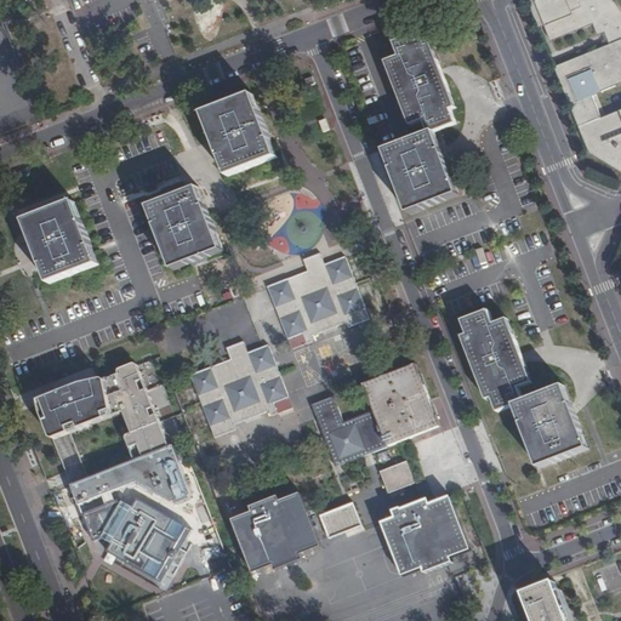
[(565,36),(550,0),(529,0),(540,28),(547,26),(553,41),(565,36)]
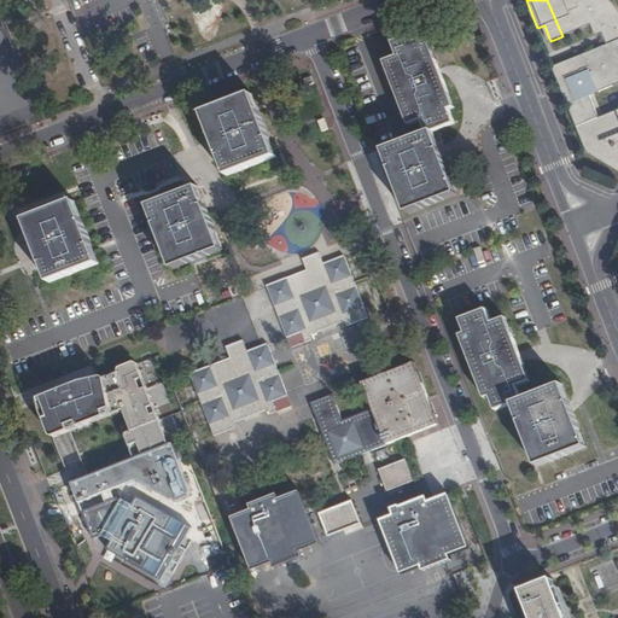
[(571,59),(578,76),(617,60),(617,29),(606,0),(547,0),(563,36),(593,25),(596,36),(604,34),(608,45),(571,59)]
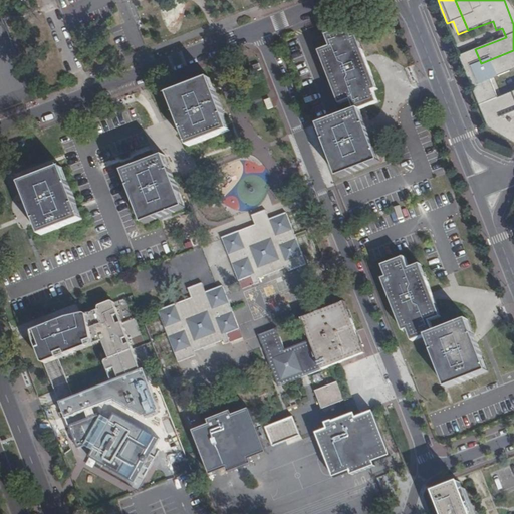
[(513,5),(512,2),(509,0),(504,0),(513,24),(513,50),(481,63),(512,143),(513,144),(513,5)]
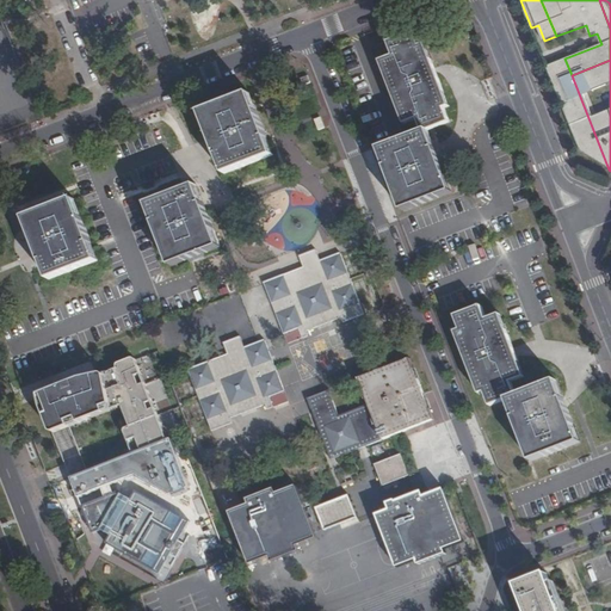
[(429,130),(450,122),(445,109),(439,93),(444,91),(431,60),(426,61),(420,45),(414,32),(389,43),(394,56),(386,60),(393,75),(387,78),(399,109),(403,106),(411,123),(418,119),(423,133),(424,133),(429,130)]
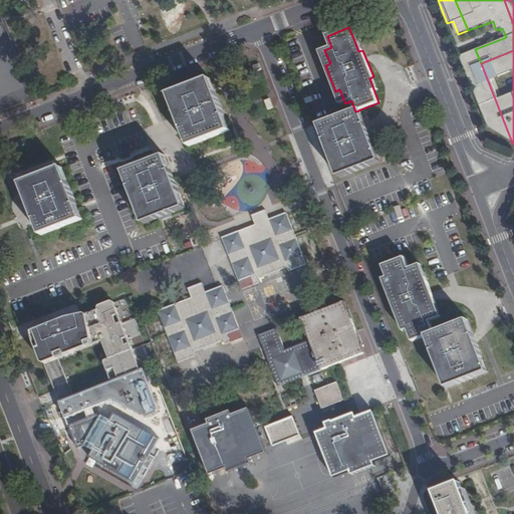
[(357,37),(353,38),(358,51),(362,50),(357,37)]
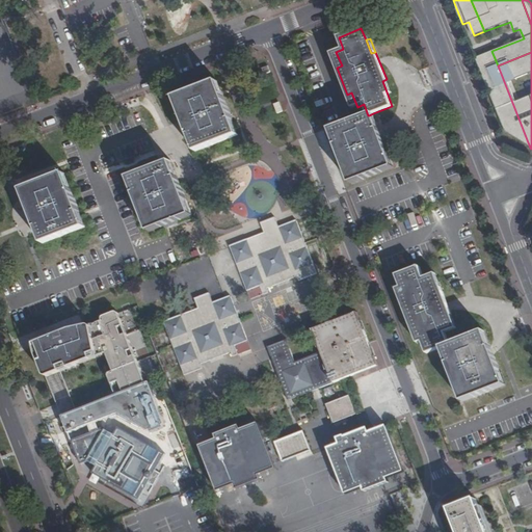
[(504,132),(530,148),(498,65),(491,51),(475,56),(482,76),(484,75),(486,80),(484,80),(504,132)]
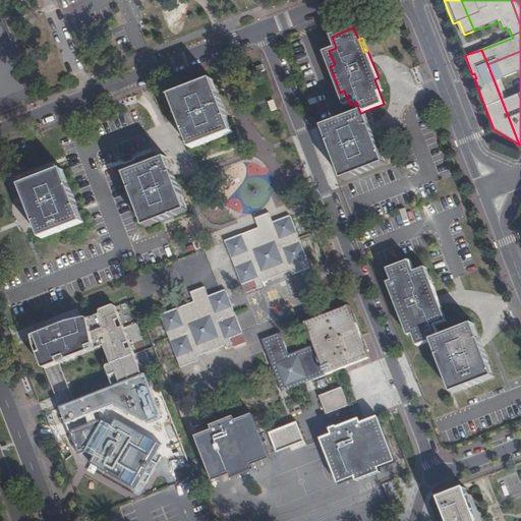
[(335,64),(329,51),(325,52),(330,66),(335,64)]
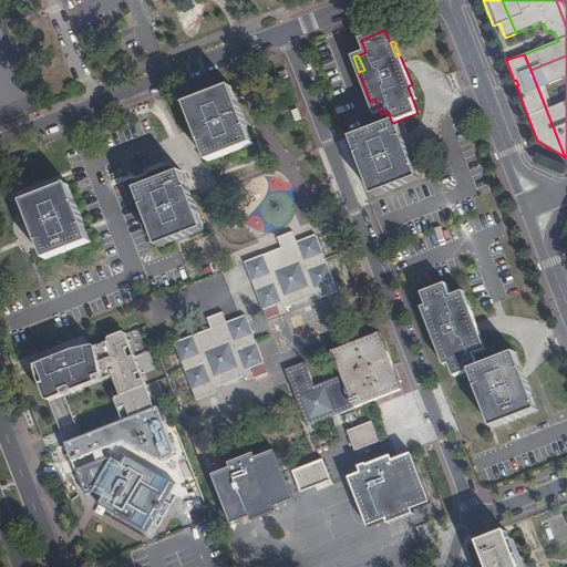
[(408,86),(413,101),(418,99),(412,84),(408,86)]
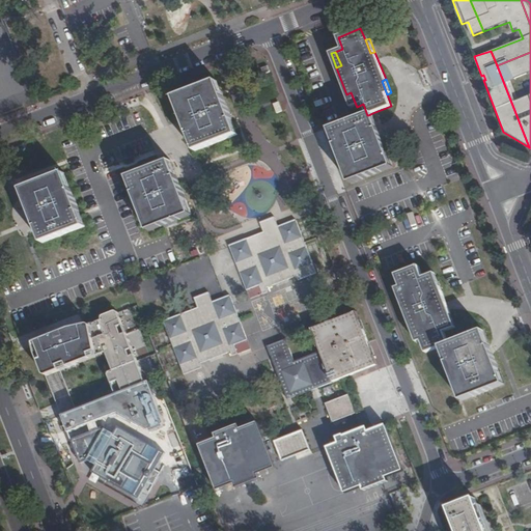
[(218,81),(214,82),(220,99),(224,96),(218,81)]
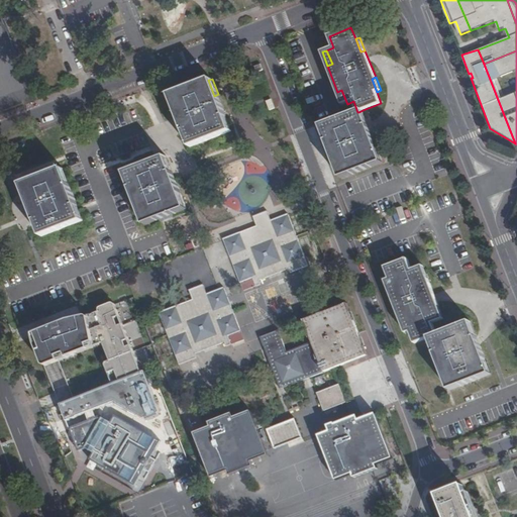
[(208,80),(175,93),(181,109),(177,110),(186,132),(189,131),(195,145),(228,132),(222,118),(226,116),(218,94),(214,96),(208,80)]
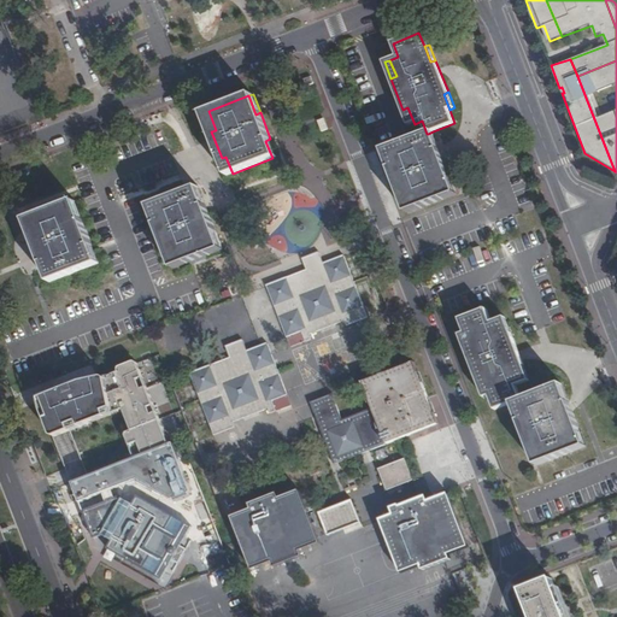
[(410,125),(415,124),(407,107),(403,110),(410,125)]
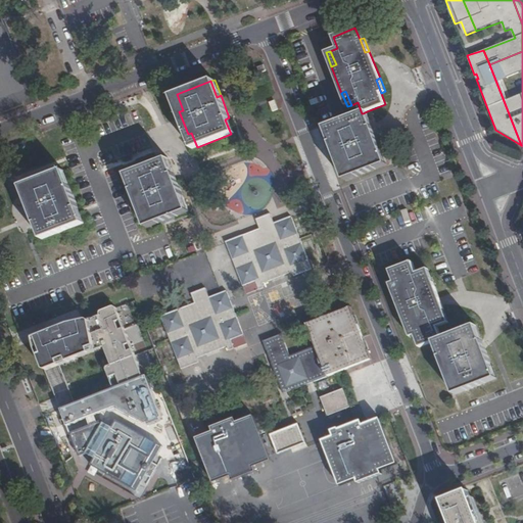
[(183,110),(177,94),(173,96),(179,111),(183,110)]
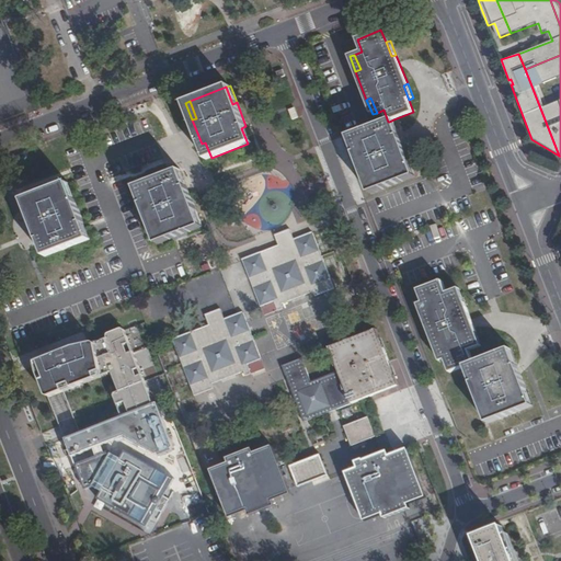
[(400,137),(393,119),(389,122),(396,138),(400,137)]
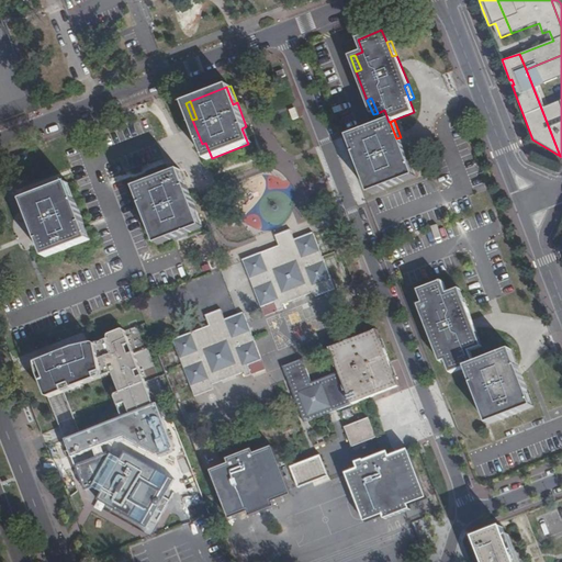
[(396,138),(390,122),(389,122),(353,136),(360,154),(357,155),(364,177),(369,176),(375,192),(413,178),(405,160),(409,159),(401,137),(396,138)]
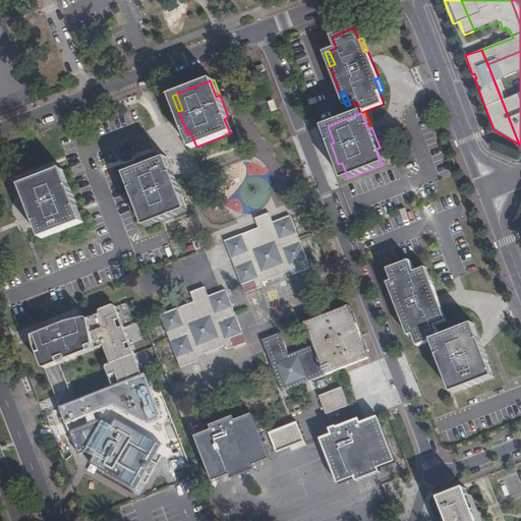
[(234,132),(228,117),(224,119),(230,133),(234,132)]
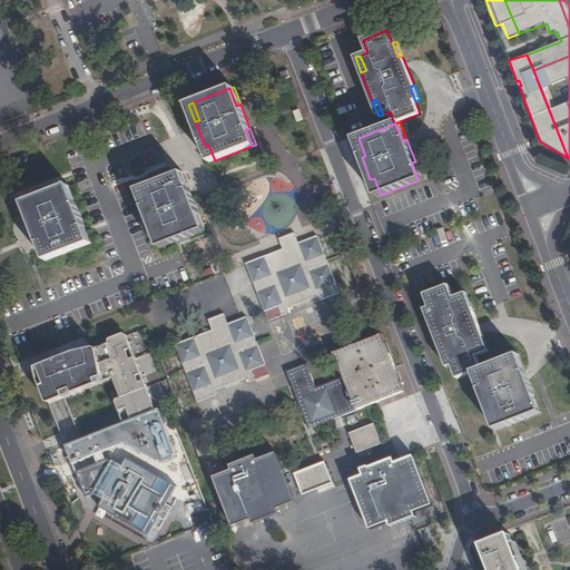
[(365,156),(359,138),(354,139),(362,157),(365,156)]
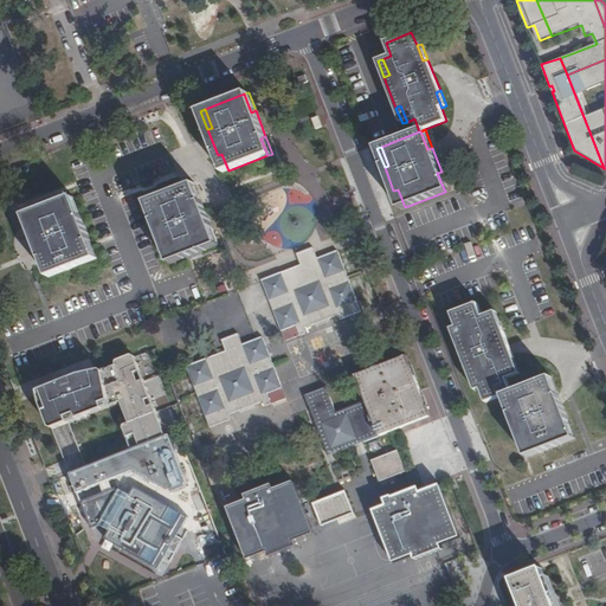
[(221,154),(218,155),(224,173),(229,171),(221,154)]
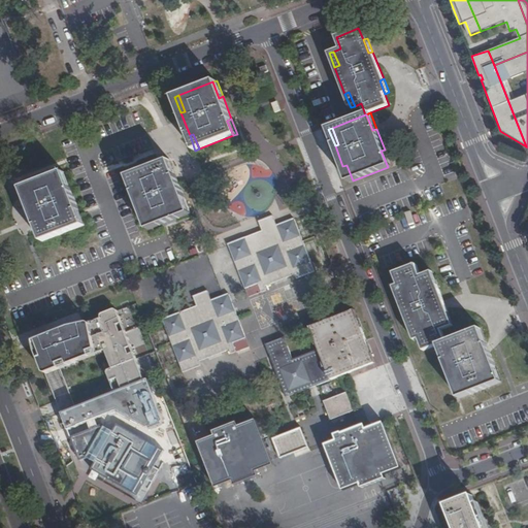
[(391,166),(385,150),(381,151),(388,167),(391,166)]
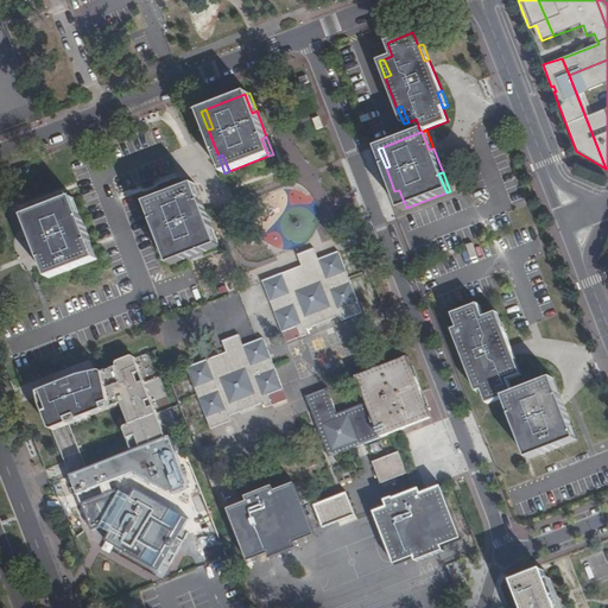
[(196,184),(191,187),(198,203),(203,202),(196,184)]
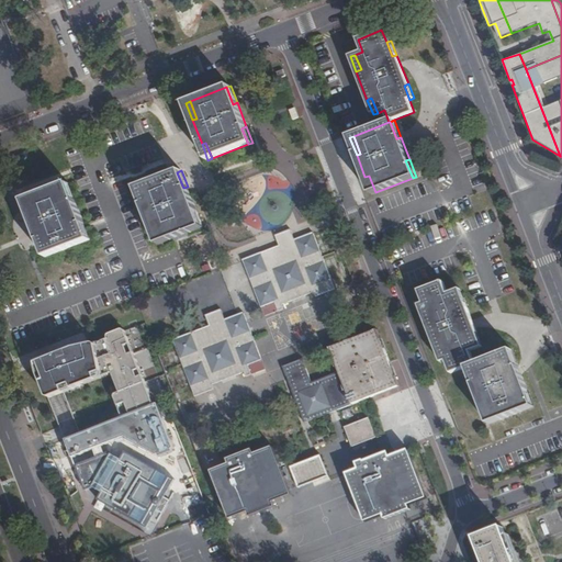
[(177,172),(141,187),(147,202),(143,204),(152,227),(156,225),(163,243),(199,228),(192,212),(197,210),(188,187),(183,188),(177,172)]
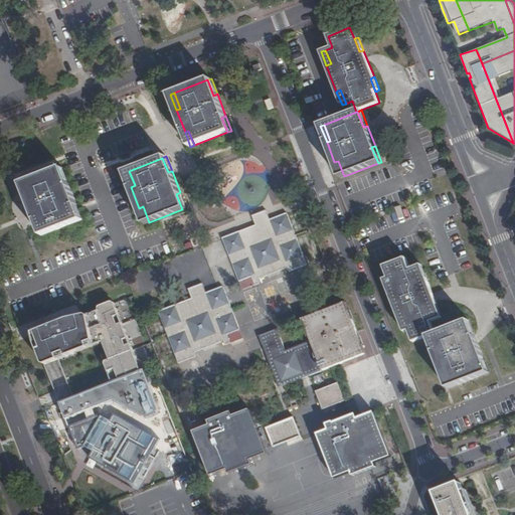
[(340,178),(344,176),(338,161),(334,162),(340,178)]
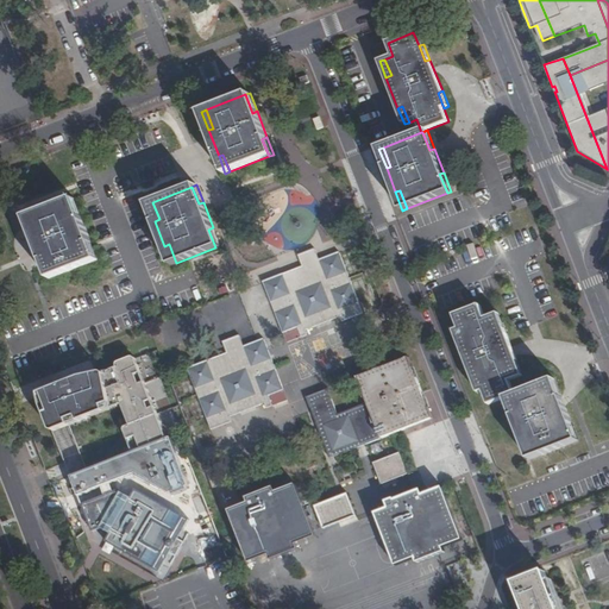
[(74,198),(69,200),(76,218),(81,217),(74,198)]
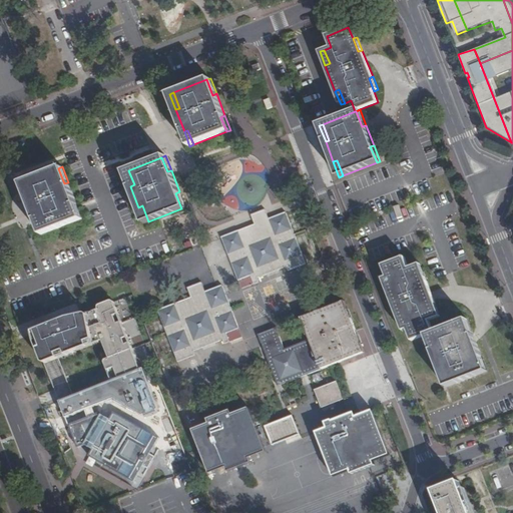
[(28,198),(35,218),(40,217),(46,233),(78,220),(72,203),(76,202),(68,182),(64,183),(58,168),(26,181),(32,196),(28,198)]
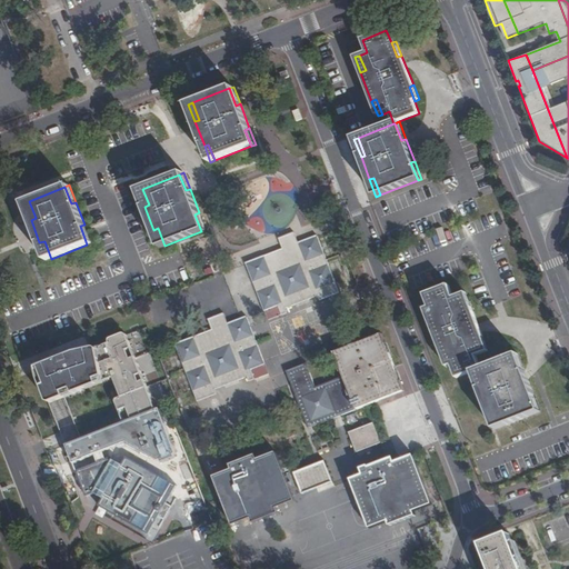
[(149,205),(142,189),(138,190),(145,207),(149,205)]
